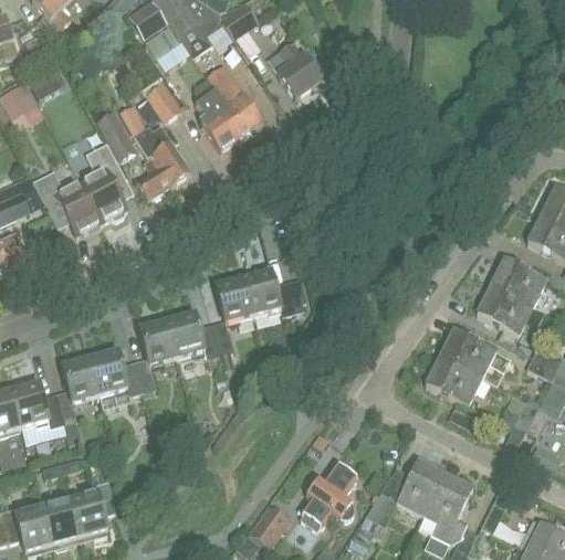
[(33,0),(32,1),(50,19),(60,28),(70,19),(60,9),(69,0),(33,0)]
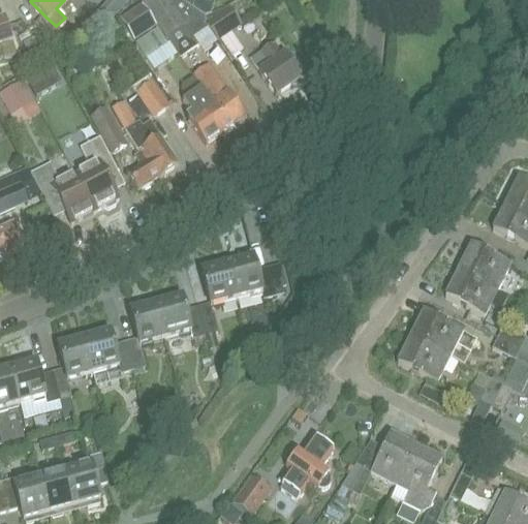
[(106,0),(99,7),(111,19),(128,0),(106,0)]
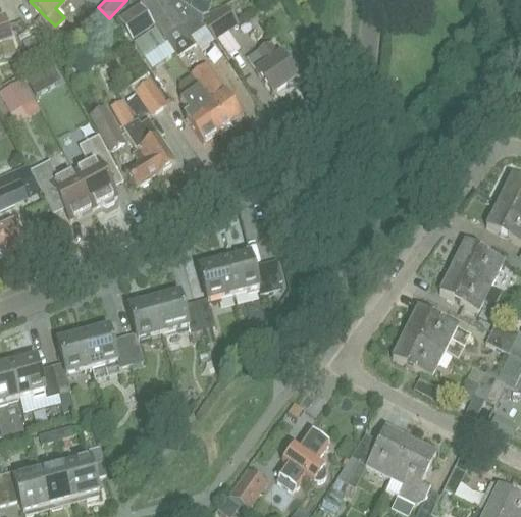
[(204,12),(192,4),(186,0),(143,0),(165,33),(164,34),(178,53),(196,42),(199,47),(214,38),(205,22),(203,19),(205,12),(204,12)]
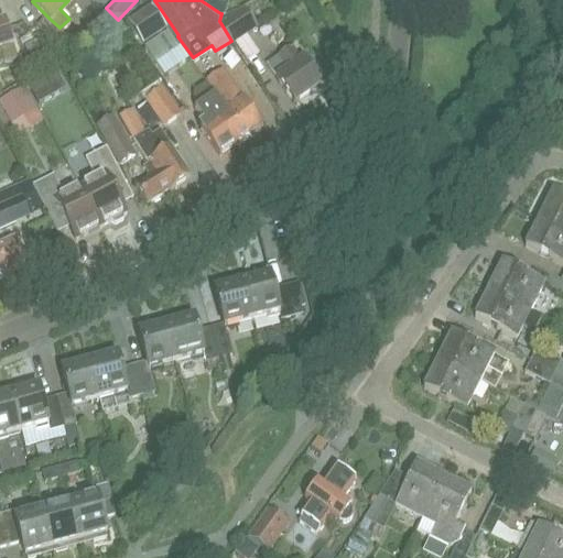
[(207,0),(207,4),(220,13),(226,10),(227,0),(207,0)]
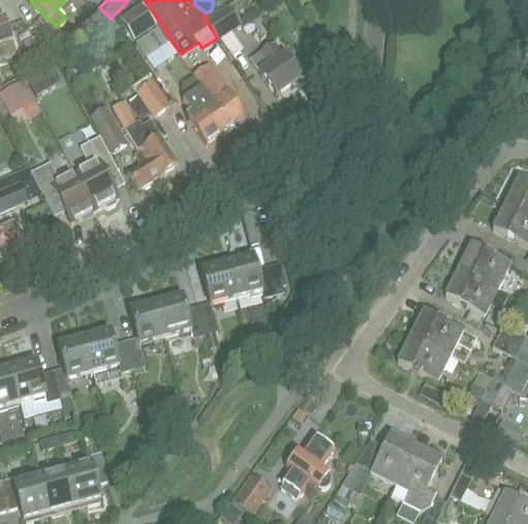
[(157,23),(141,1),(119,16),(135,38),(157,23)]
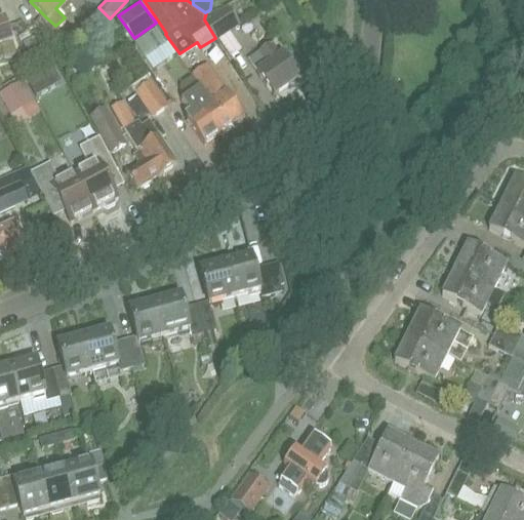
[(229,4),(204,20),(206,23),(215,38),(240,23),(229,4)]
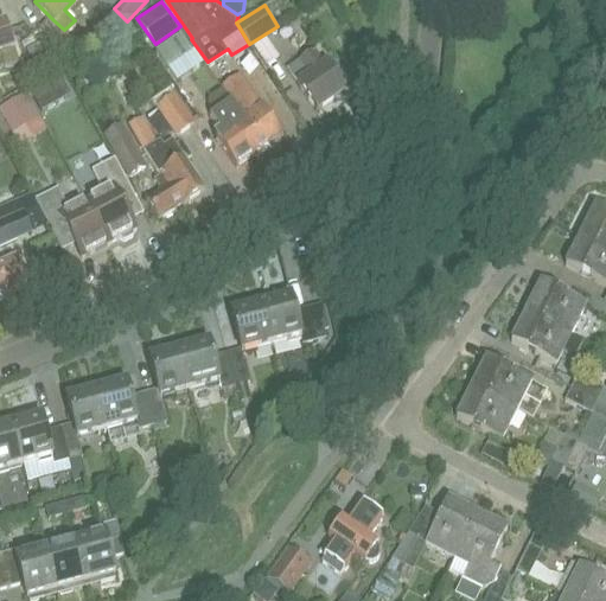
[(6,18),(0,19),(0,64),(4,63),(19,58),(14,44),(6,18)]
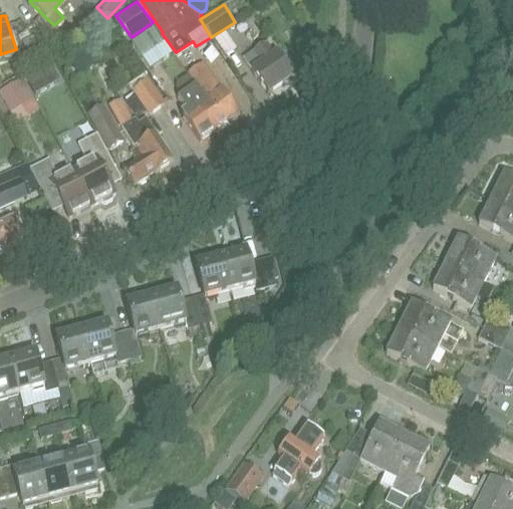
[(172,50),(165,38),(163,39),(153,25),(132,39),(150,65),(172,50)]
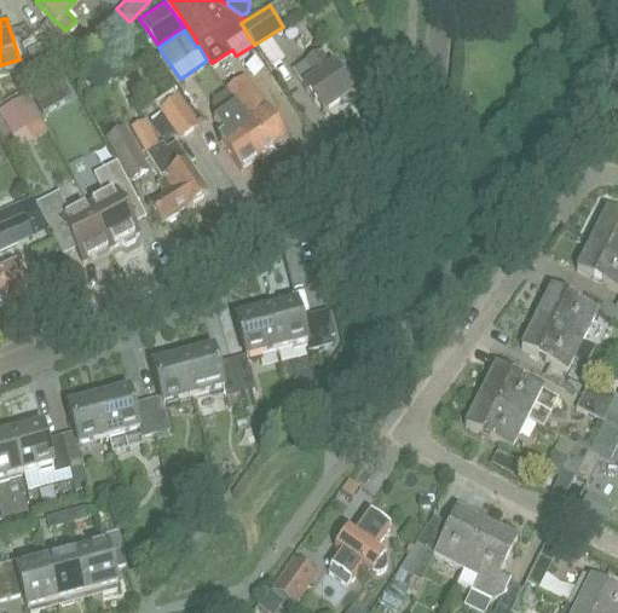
[(36,41),(27,46),(32,56),(41,50),(36,41)]
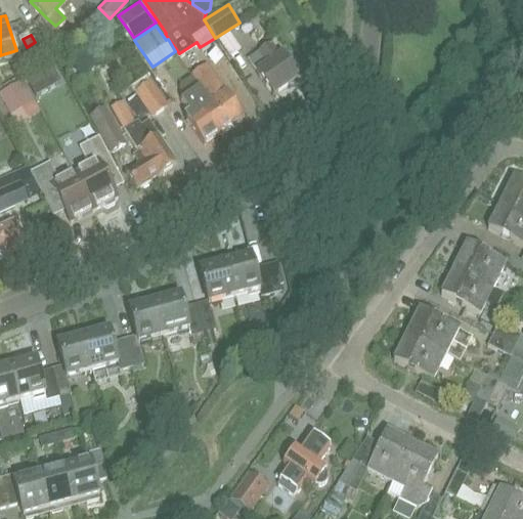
[(248,55),(273,92),(299,74),(282,50),(279,52),(270,39),(248,55)]
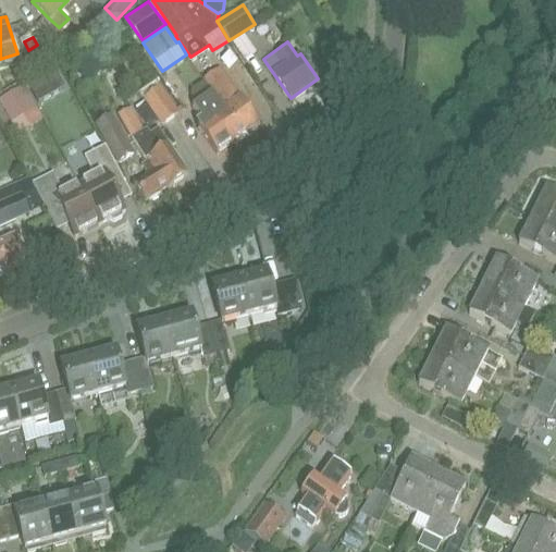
[(220,124),(231,139),(258,120),(241,95),(237,97),(229,85),(232,83),(220,65),(202,77),(213,94),(223,107),(226,107),(231,114),(220,124)]
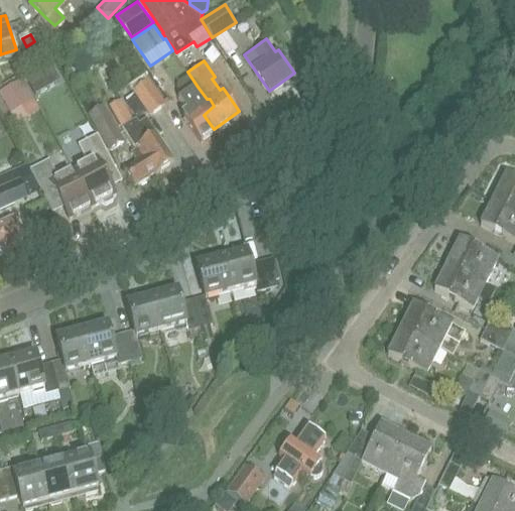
[(27,77),(35,91),(60,77),(52,62),(27,77)]
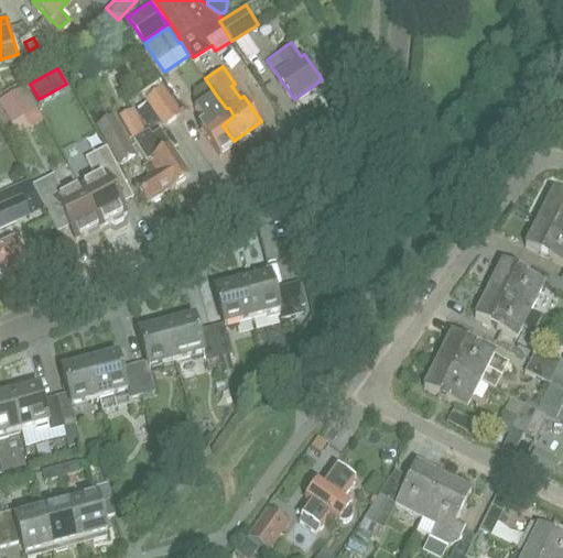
[(141,89),(164,122),(181,111),(159,77),(141,89)]
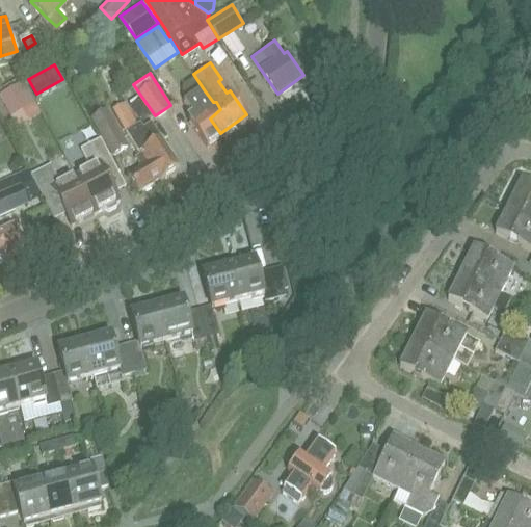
[(0,90),(0,94),(11,112),(34,99),(22,78),(0,90)]
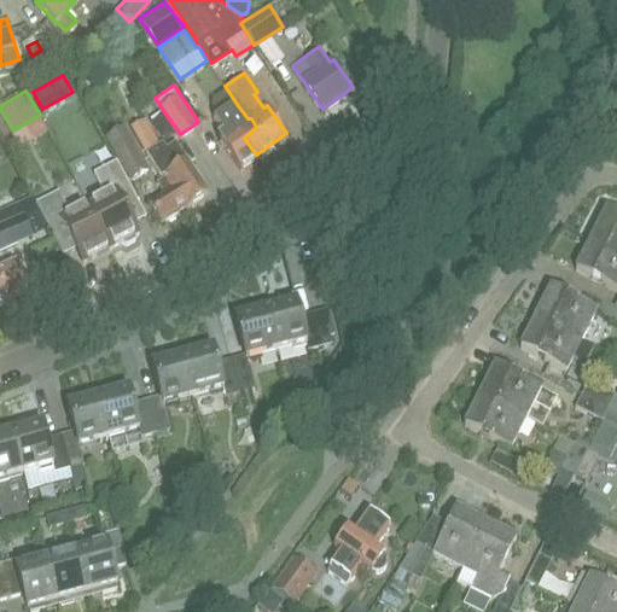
[(237,104),(232,108),(242,123),(226,133),(223,129),(219,133),(222,137),(221,138),(240,165),(256,155),(244,138),(256,127),(251,118),(248,118),(237,104)]
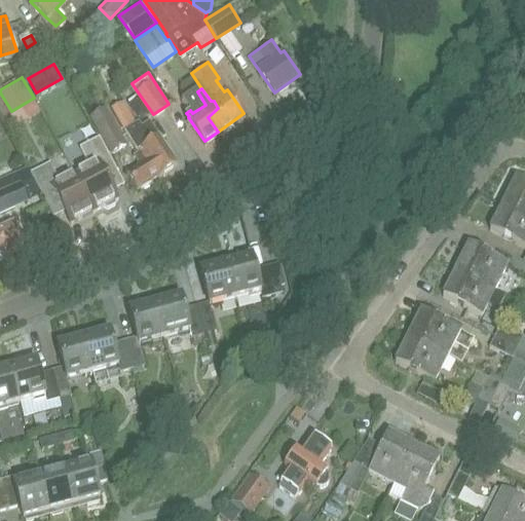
[(177,112),(191,106),(183,90),(170,98),(177,112)]
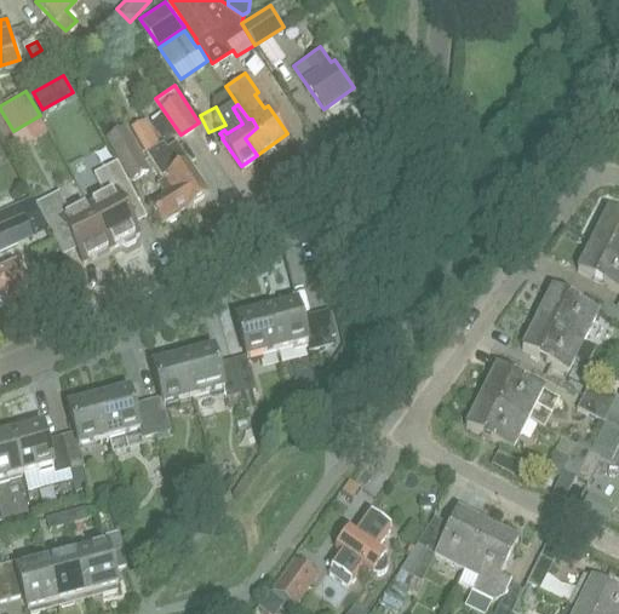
[(149,167),(125,124),(105,135),(130,178),(149,167)]
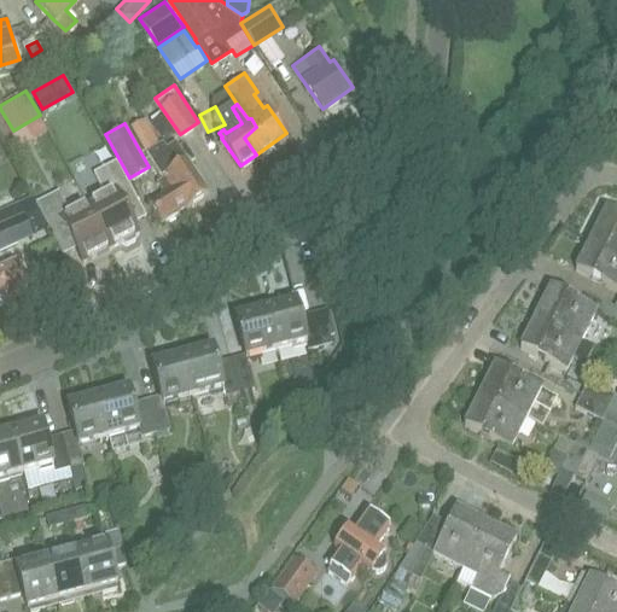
[(176,185),(187,202),(188,200),(188,202),(209,188),(190,158),(195,155),(184,139),(179,143),(176,138),(167,144),(163,139),(162,139),(169,150),(174,149),(181,158),(174,165),(184,180),(176,185)]
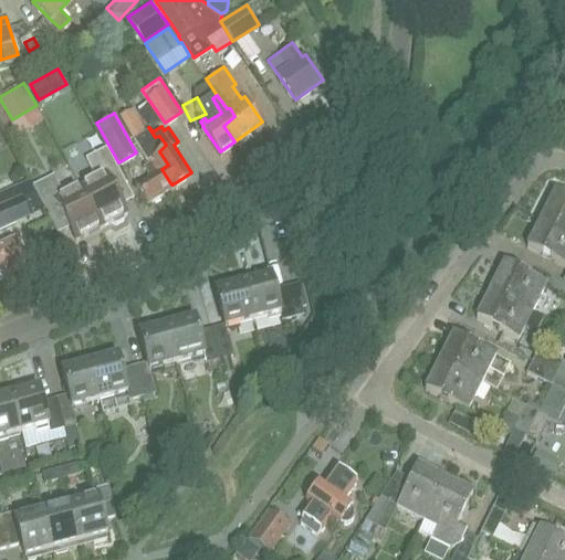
[(155,137),(148,127),(135,136),(150,160),(145,164),(147,167),(150,173),(137,182),(147,200),(171,185),(161,169),(168,165),(159,151),(166,145),(159,136),(155,137)]
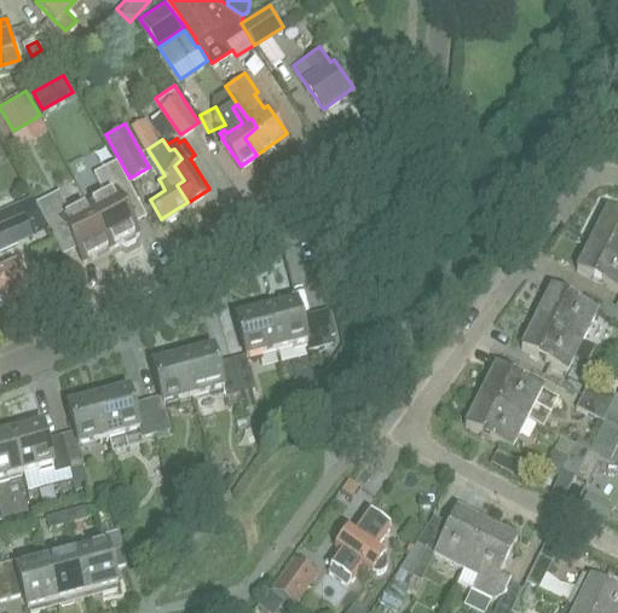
[(105,191),(88,201),(111,244),(122,240),(126,242),(137,237),(137,231),(139,230),(125,201),(137,195),(117,157),(94,169),(105,191)]
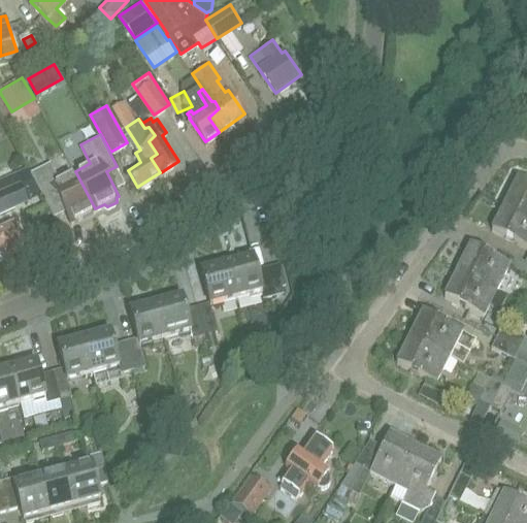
[(95,208),(75,171),(60,178),(51,160),(31,170),(47,202),(58,197),(71,221),(95,208)]
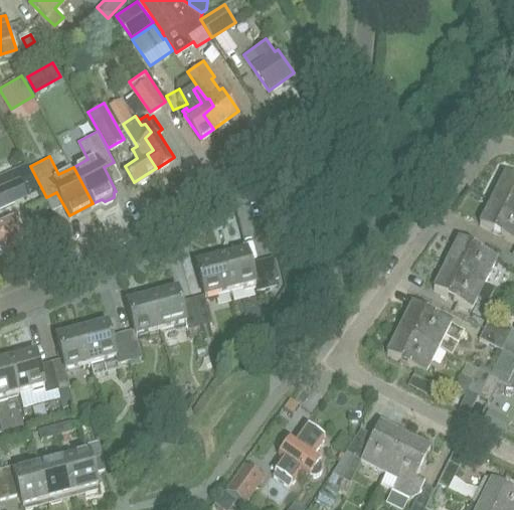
[(0,205),(28,193),(19,174),(28,170),(24,162),(0,172),(0,205)]
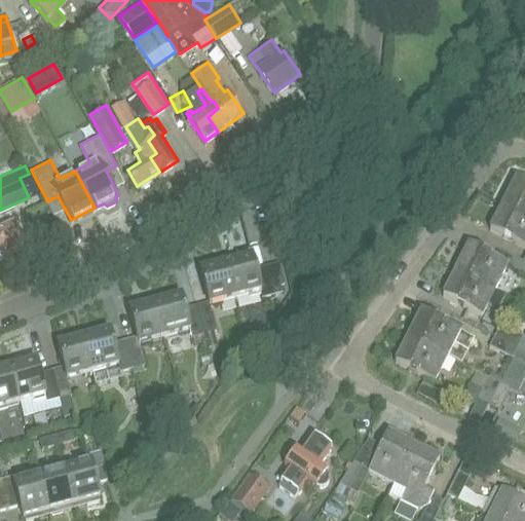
[(524,179),(517,176),(503,201),(524,212),(524,179)]
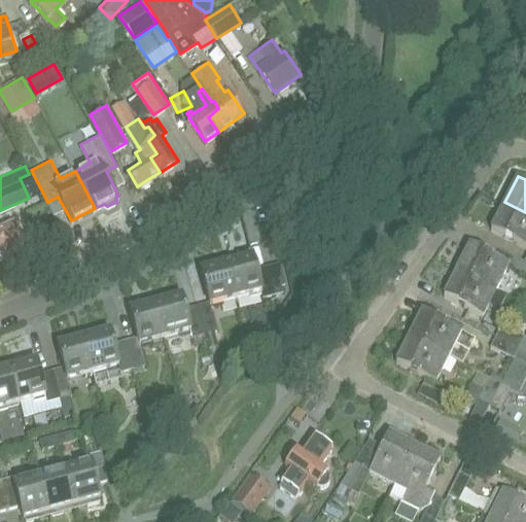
[(525,212),(504,202),(492,228),(525,244),(525,212)]
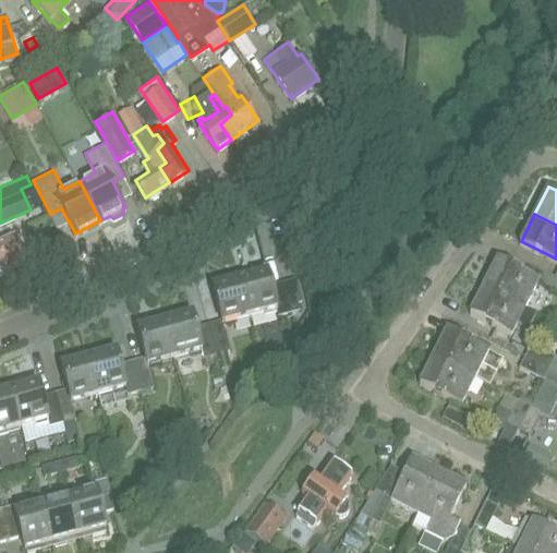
[(0,268),(25,257),(14,235),(0,240),(0,268)]
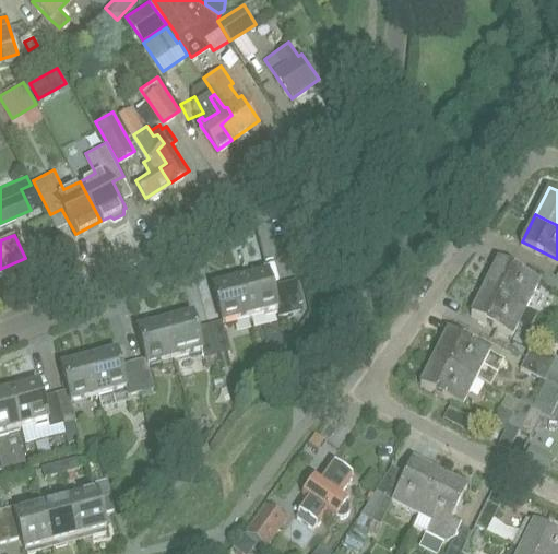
[(485,284),(526,305),(539,278),(499,257),(485,284)]
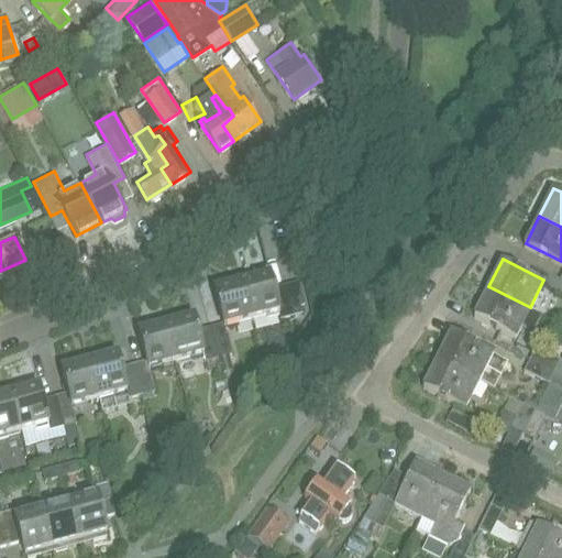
[(242,280),(252,316),(279,309),(281,316),(295,313),(287,282),(273,285),(270,272),(270,273),(267,269),(254,272),(255,276),(242,280)]
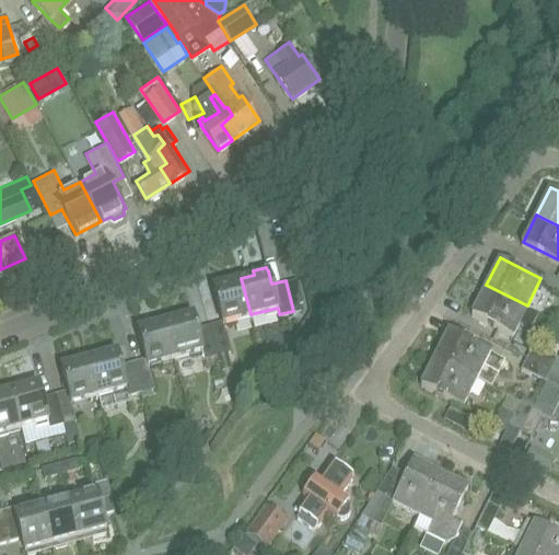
[(222,320),(211,322),(220,353),(231,349),(224,322),(251,314),(241,278),(229,281),(228,277),(214,280),(216,285),(213,285),(222,320)]
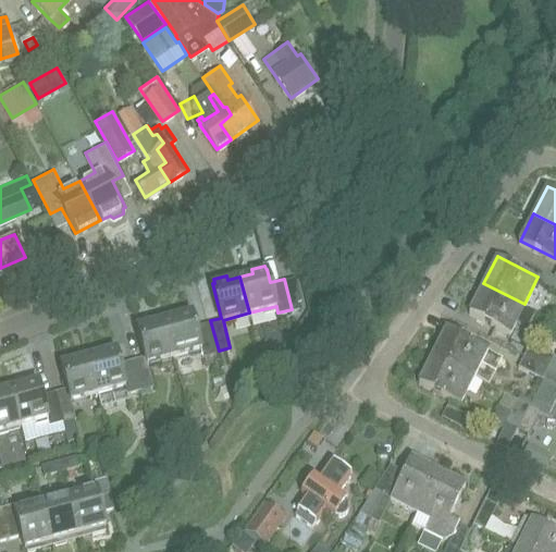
[(524,304),(483,283),(470,310),(510,331),(524,304)]
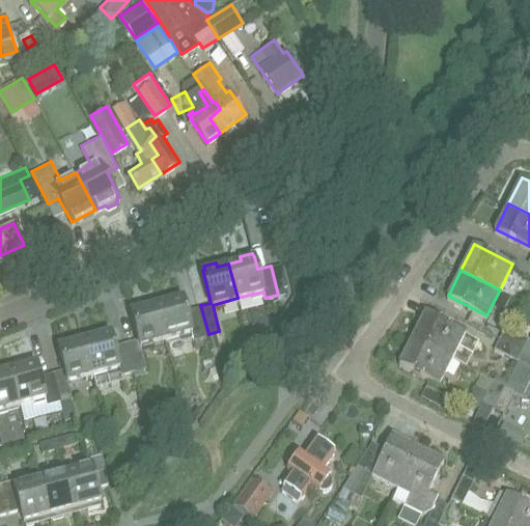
[(169,301),(159,303),(168,338),(193,331),(194,337),(208,334),(200,305),(187,308),(184,297),(182,297),(180,293),(168,297),(169,301)]
